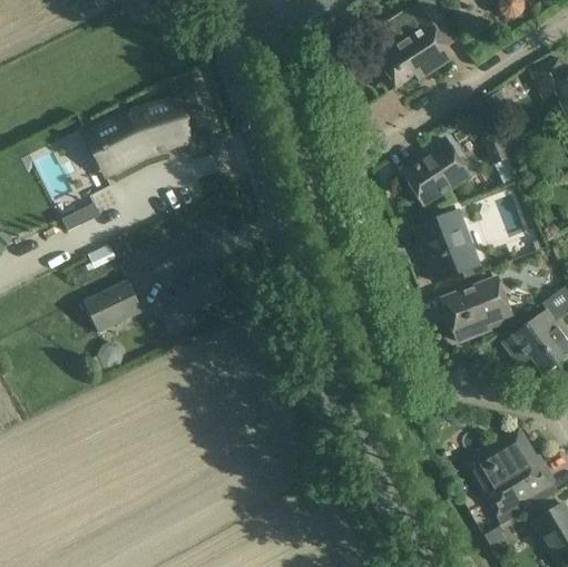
[(459,37),(434,0),(418,0),(401,11),(397,13),(410,35),(376,57),(383,68),(397,86),(415,72),(419,78),(433,69),(452,57),(446,46),(459,37)]
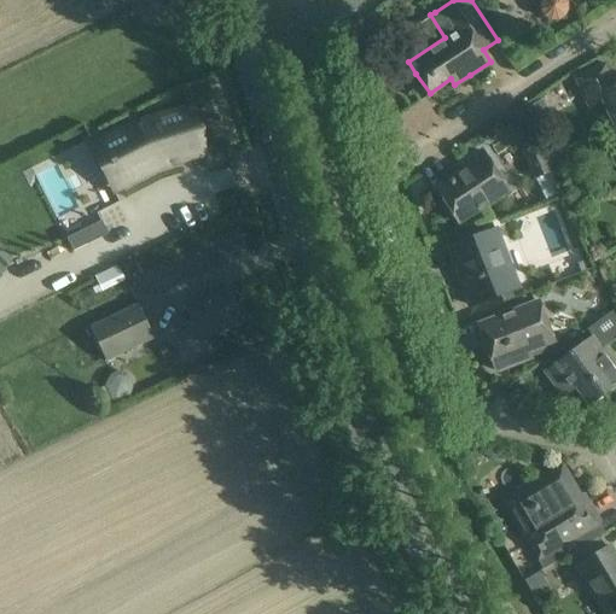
[(544,0),(544,1),(542,3),(542,4),(542,5),(544,6),(544,7),(544,9),(545,10),(545,11),(546,12),(547,13),(548,15),(550,16),(551,16),(552,16),(553,17),(555,17),(556,17),(557,17),(558,17),(559,16),(561,16),(562,15),(563,15),(564,13),(565,12),(567,11),(567,10),(568,10),(568,9),(568,7),(569,6),(569,5),(569,4),(569,3),(569,1),(568,0),(544,0)]
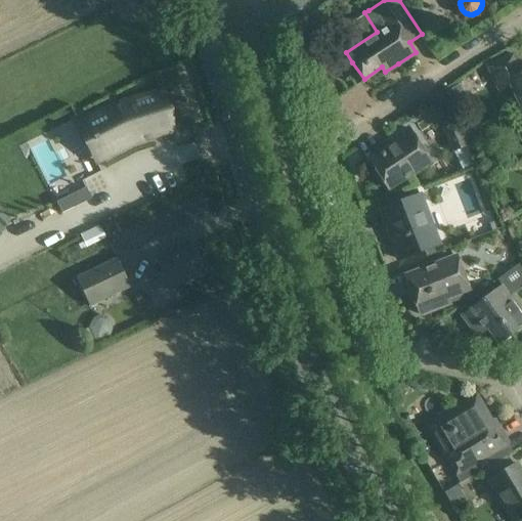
[(323,37),(317,22),(301,28),(308,44),(323,37)]
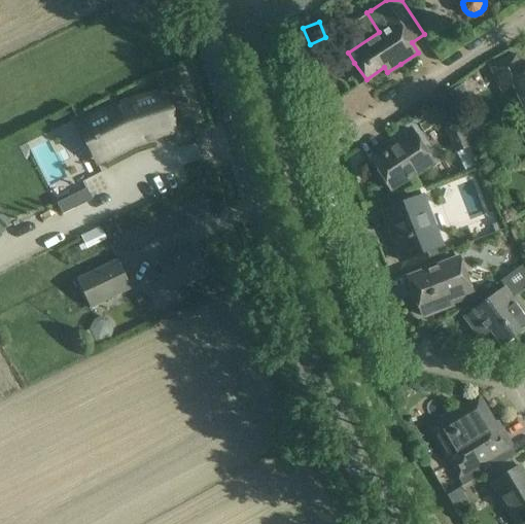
[(514,82),(524,105),(524,66),(518,51),(491,64),(502,88),(514,82)]
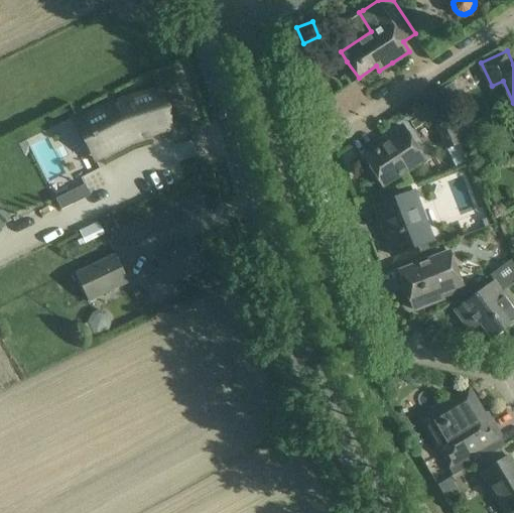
[(168,118),(159,88),(119,100),(80,120),(92,142),(96,140),(103,152),(134,136),(130,130),(168,118)]
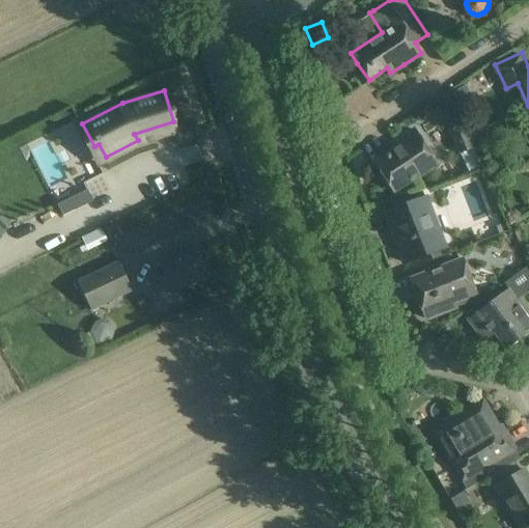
[(475,145),(462,115),(447,121),(462,151),(475,145)]
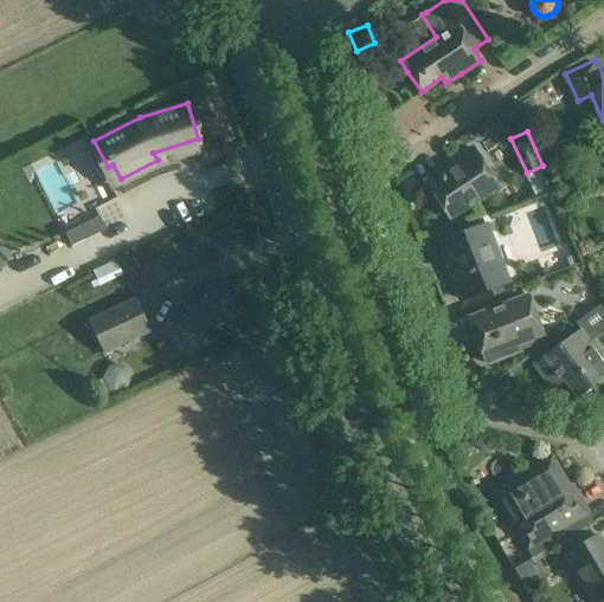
[(500,185),(474,144),(454,157),(457,163),(430,182),(453,217),(500,185)]
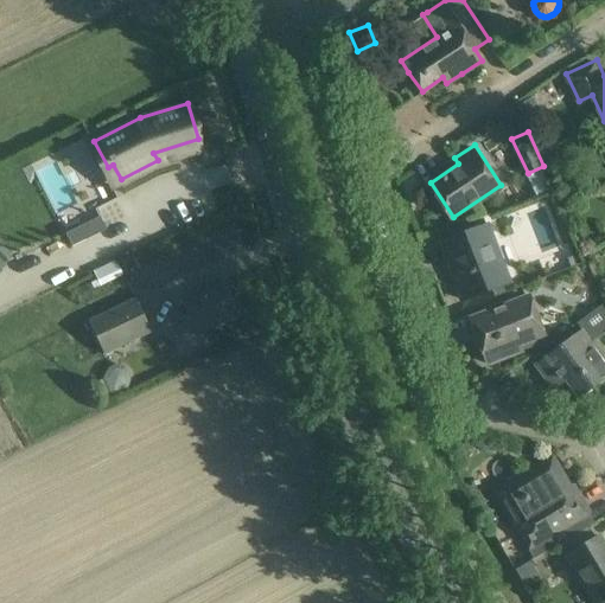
[(77,225),(104,213),(77,148),(49,160),(77,225)]
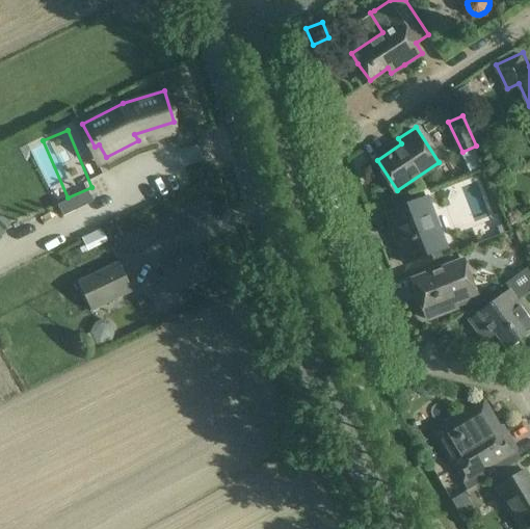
[(483,164),(478,151),(466,156),(471,168),(483,164)]
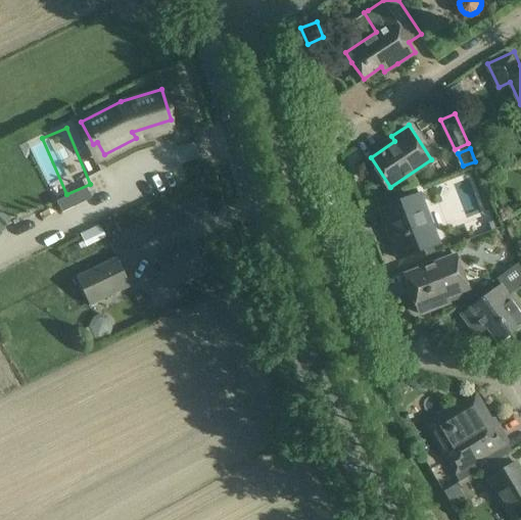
[(480,175),(475,162),(460,169),(464,181),(480,175)]
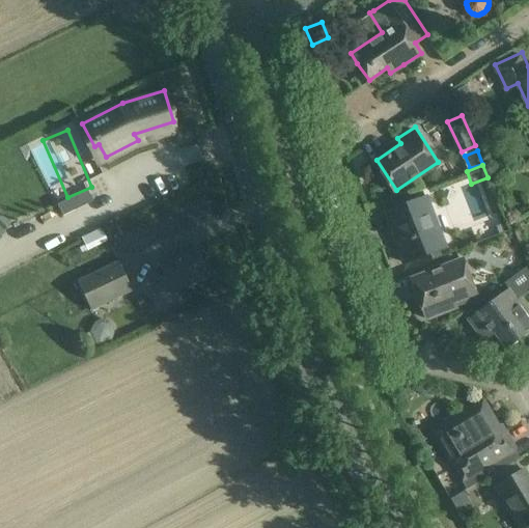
[(435,211),(428,195),(392,209),(401,231),(395,233),(406,260),(441,246),(428,213),(435,211)]
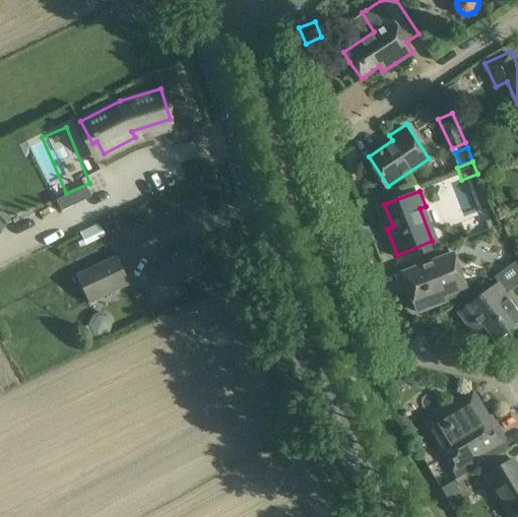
[(208,265),(195,238),(175,248),(176,250),(170,252),(169,251),(157,256),(170,283),(208,265)]
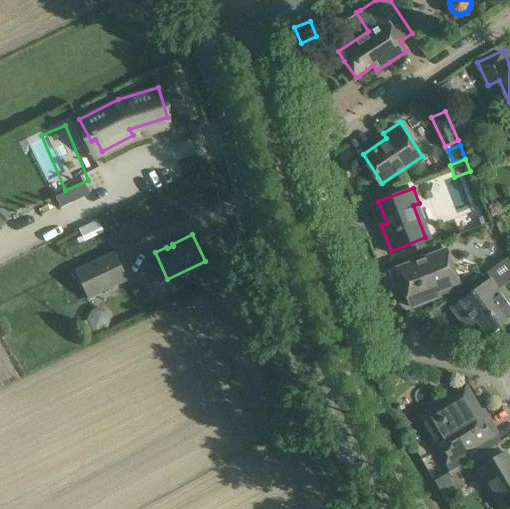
[(459,280),(447,248),(397,267),(412,305),(431,297),(440,294),(438,288),(459,280)]
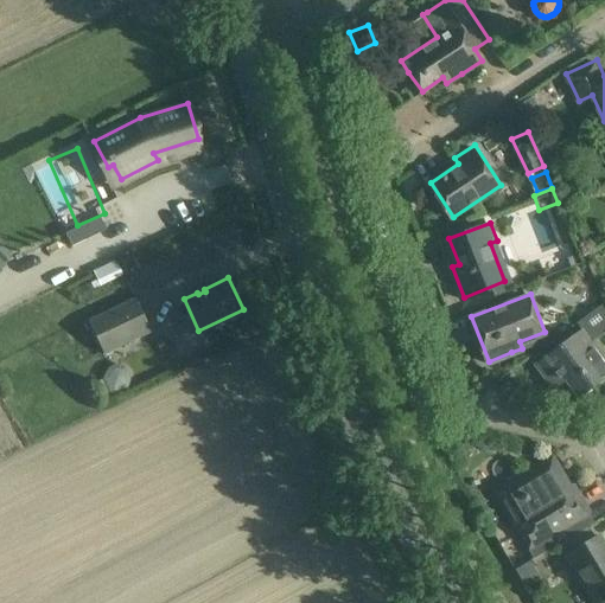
[(91,319),(107,352),(153,329),(138,296),(91,319)]
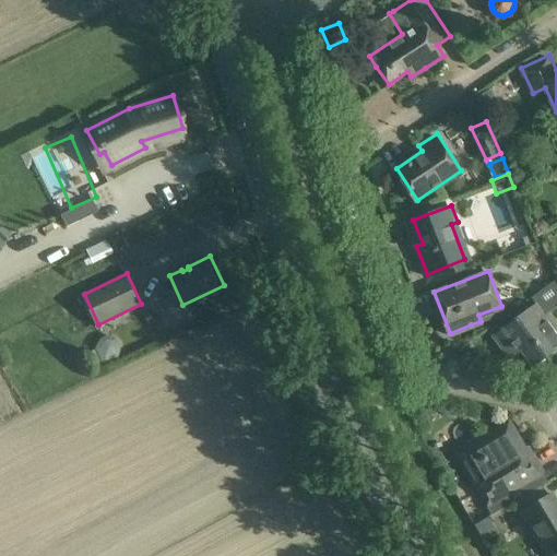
[(545,314),(536,303),(494,333),(510,356),(522,347),(534,364),(556,347),(556,321),(548,310),(545,314)]
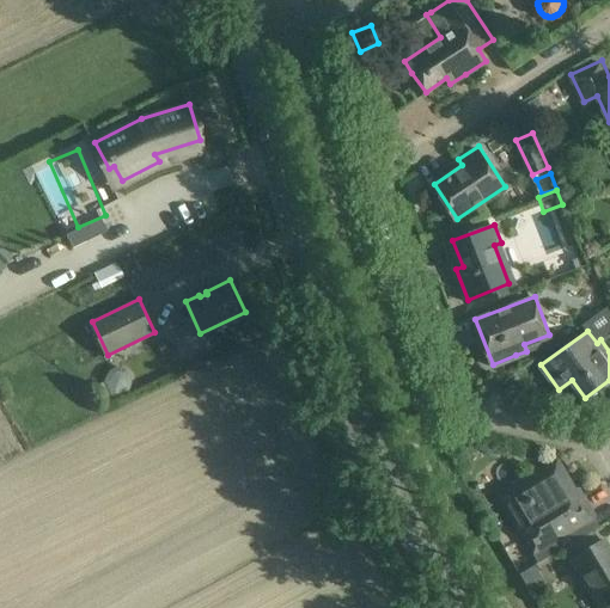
[(127,367),(121,364),(115,364),(110,369),(105,380),(95,384),(103,400),(130,388),(133,376),(132,372),(127,367)]
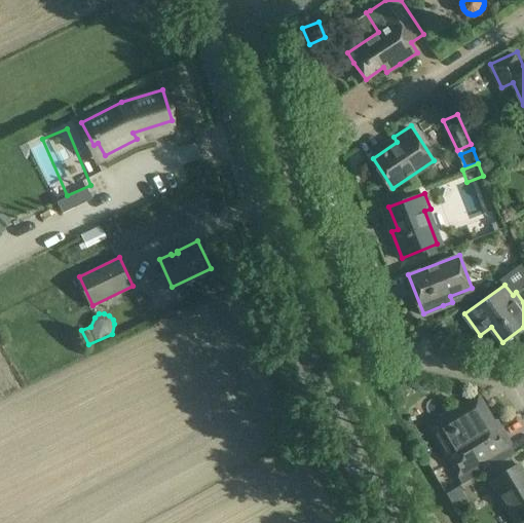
[(469,479),(484,470),(511,454),(516,451),(509,439),(510,438),(501,423),(495,421),(492,423),(486,413),(477,418),(477,417),(471,416),(470,417),(464,408),(436,424),(469,479)]
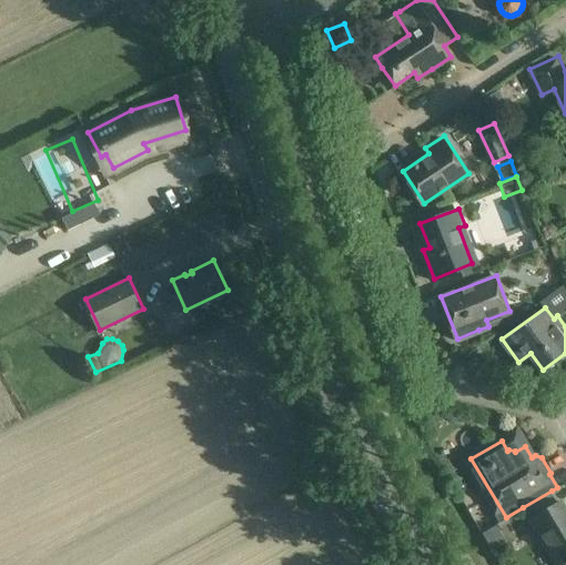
[(552,491),(523,507),(557,564),(565,558),(565,504),(563,500),(558,502),(552,491)]
